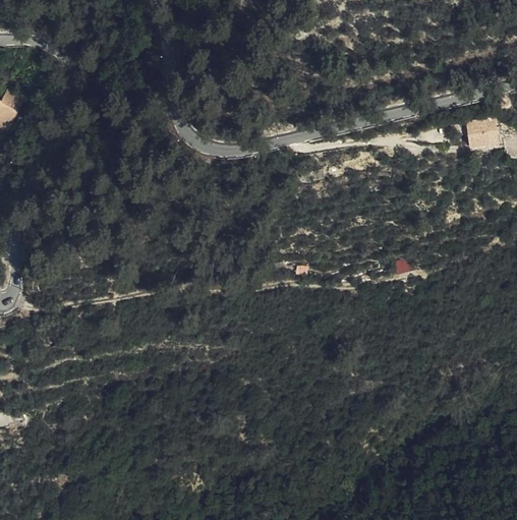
[(0,127),(6,131),(19,108),(12,103),(15,96),(0,89),(0,127)]
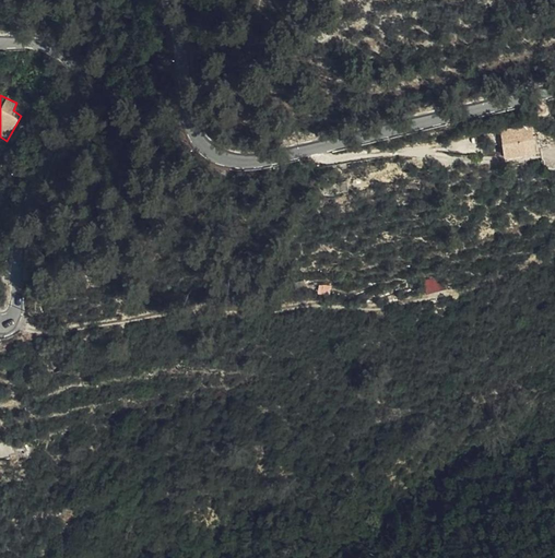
[(533,110),(548,108),(546,101),(532,105),(533,110)]
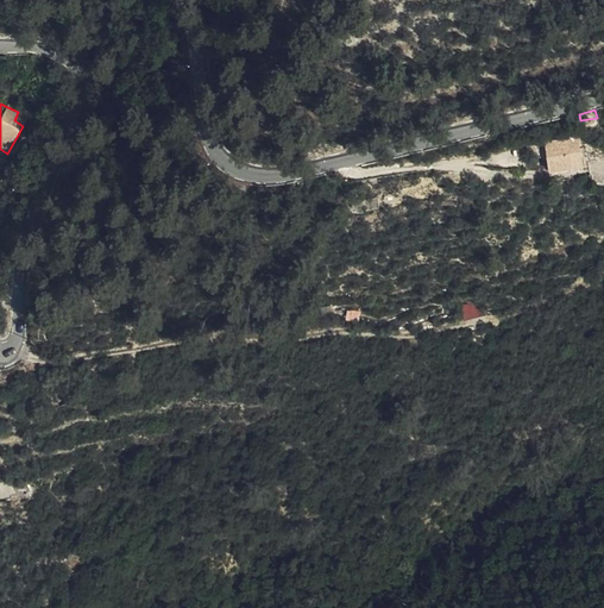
[(583,130),(598,126),(597,118),(580,120),(583,130)]
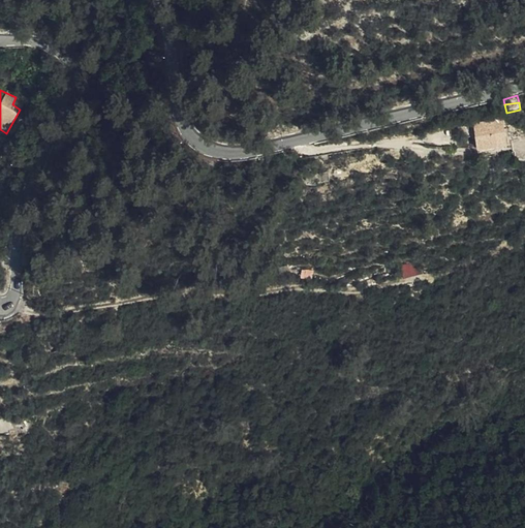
[(495,122),(469,127),(470,137),(473,136),(489,134),(497,132),(495,122)]
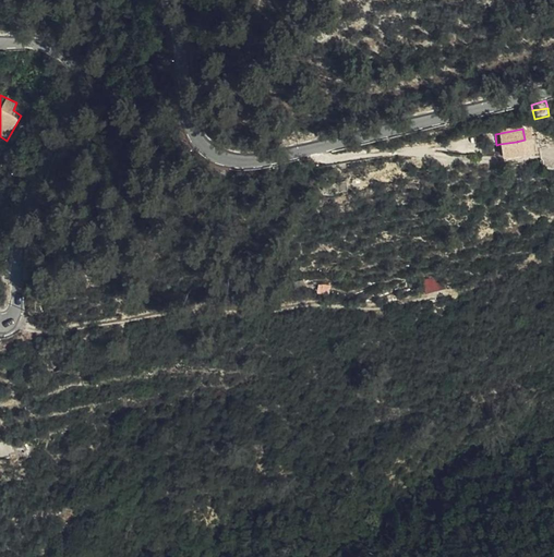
[(347,172),(338,173),(339,182),(348,181),(347,172)]
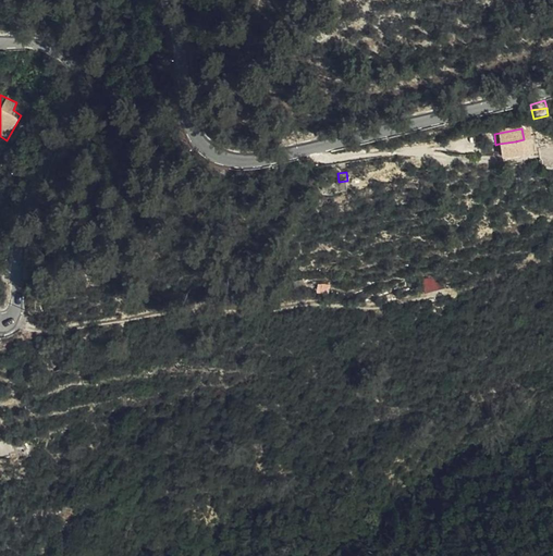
[(324,184),(339,182),(338,173),(322,175),(324,184)]
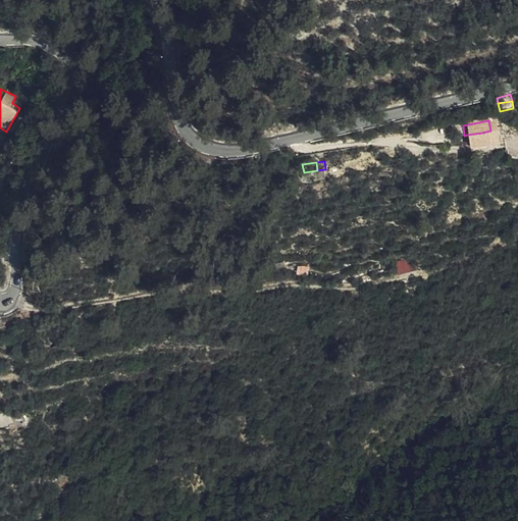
[(395,272),(413,270),(412,259),(394,261),(395,272)]
